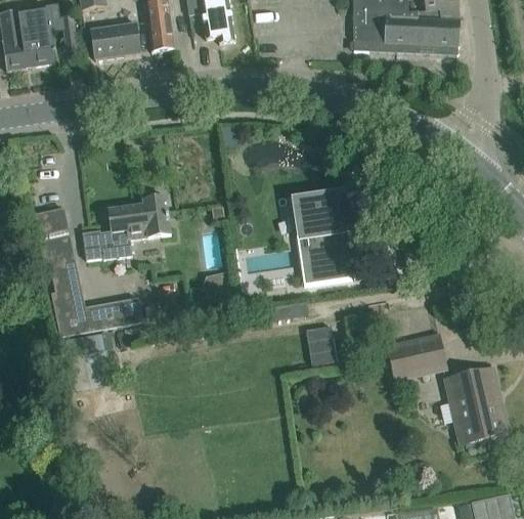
[(174,48),(168,0),(144,0),(151,51),(174,48)]
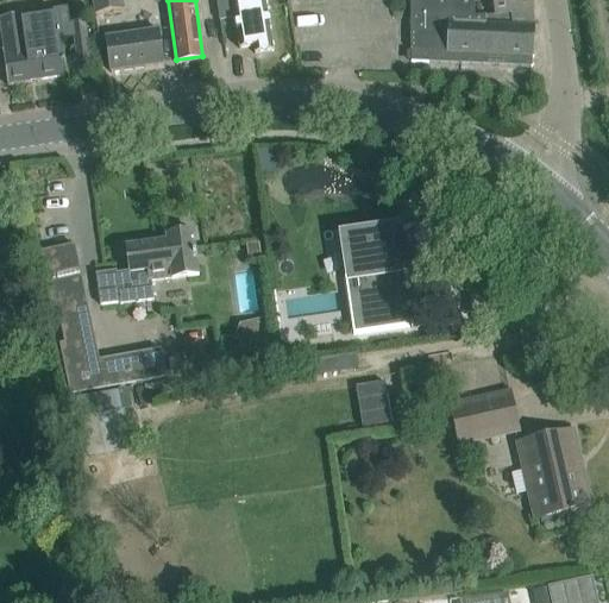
[(217,0),(220,16),(234,13),(239,43),(253,41),(255,49),(274,45),(267,0),(217,0)]
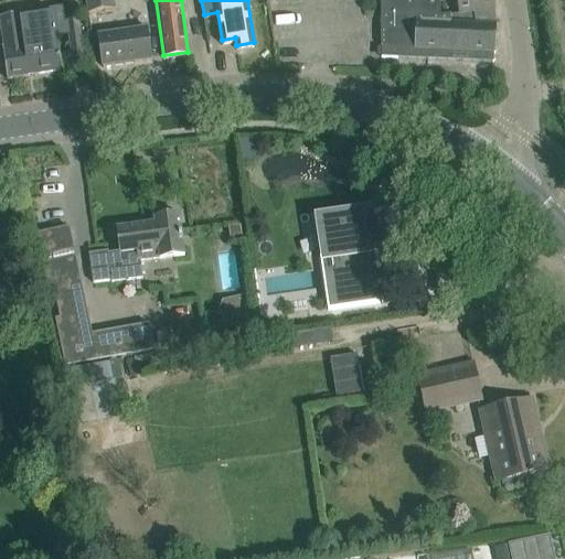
[(380,0),(381,43),(382,43),(381,53),(493,58),(493,49),(494,49),(496,20),(475,18),(473,8),(460,10),(459,9),(440,10),(440,0),(380,0)]
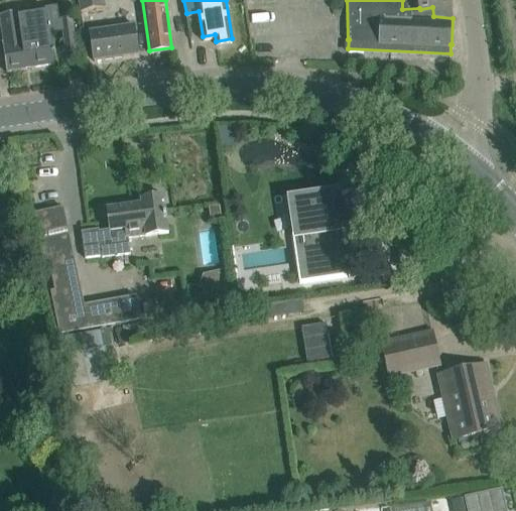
[(417,0),(419,8),(420,9),(432,7),(433,16),(453,18),(453,16),(449,0),(417,0)]
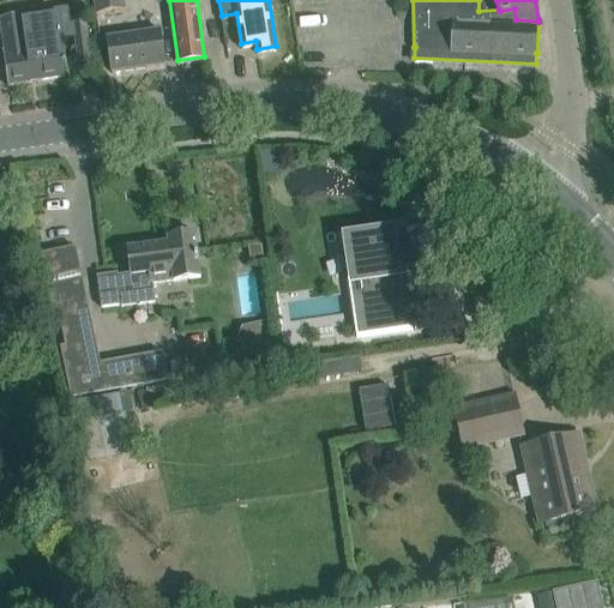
[(22,10),(0,12),(0,28),(2,46),(2,47),(7,82),(67,72),(62,41),(60,41),(59,35),(67,34),(65,20),(67,20),(65,7),(23,13),(22,10)]
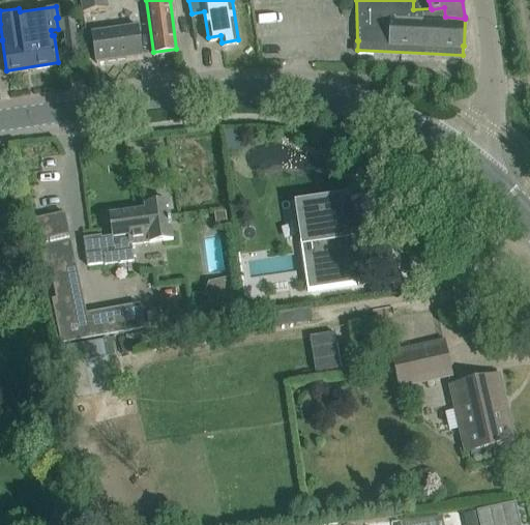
[(58,18),(56,18),(58,29),(63,28),(66,51),(79,49),(74,15),(61,16),(62,17),(58,18)]
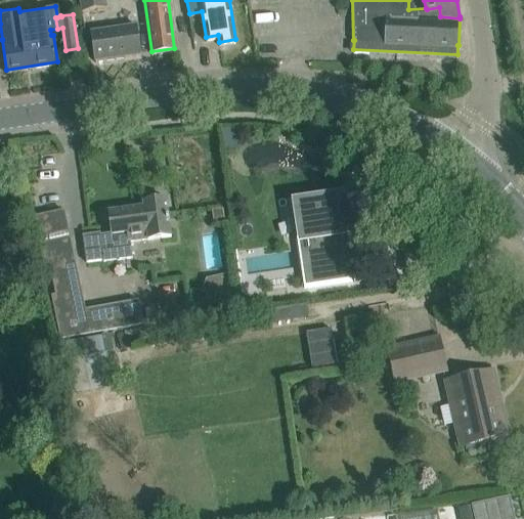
[(140,52),(135,22),(91,28),(95,58),(140,52)]
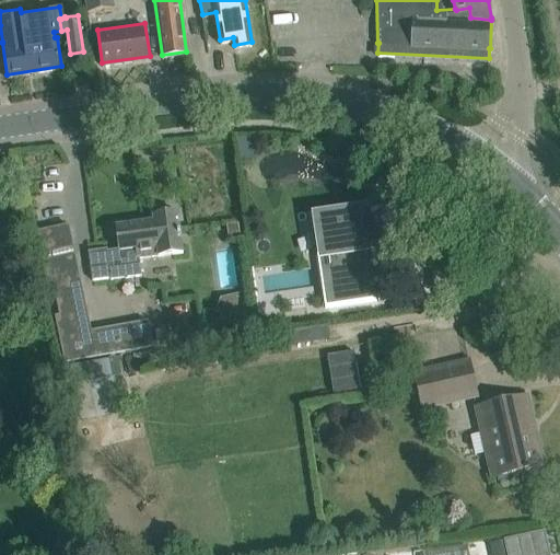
[(183,250),(177,209),(173,210),(173,208),(172,206),(171,205),(168,204),(166,203),(164,203),(162,204),(160,205),(159,206),(158,208),(158,210),(158,212),(152,214),(153,218),(116,223),(119,246),(107,247),(106,246),(89,249),(92,277),(109,275),(111,276),(139,273),(137,255),(183,250)]
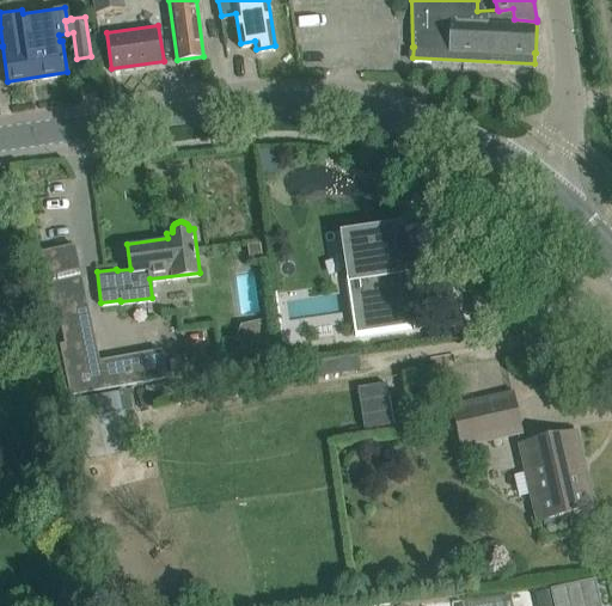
[(397,221),(343,230),(350,277),(360,276),(368,328),(368,330),(412,324),(411,322),(397,224),(397,221)]
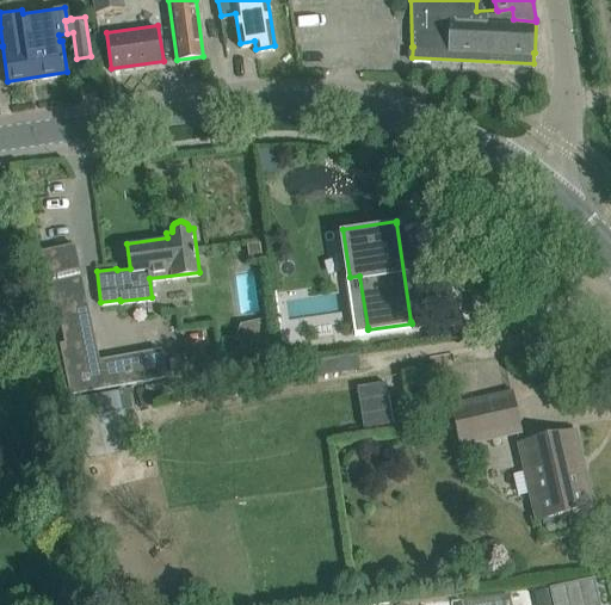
[(99,358),(74,241),(41,248),(48,284),(45,285),(51,312),(63,308),(66,316),(60,318),(65,339),(60,340),(71,389),(165,372),(160,347),(99,358)]
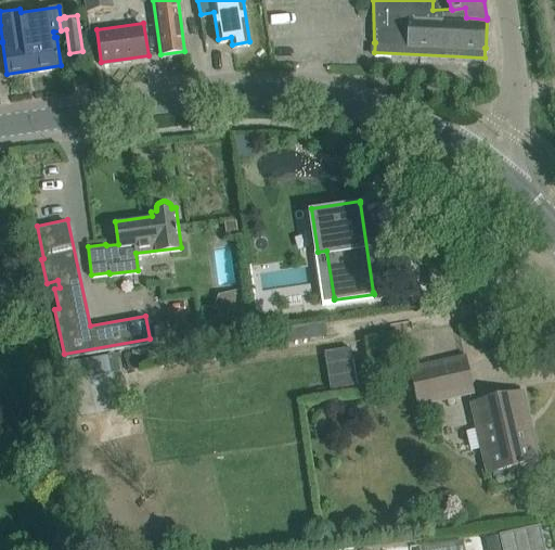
[(0,258),(11,256),(3,222),(0,224),(0,258)]
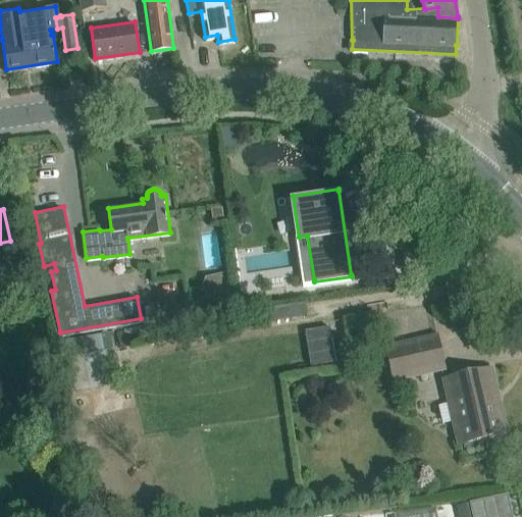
[(312,360),(342,358),(340,322),(310,324),(312,360)]
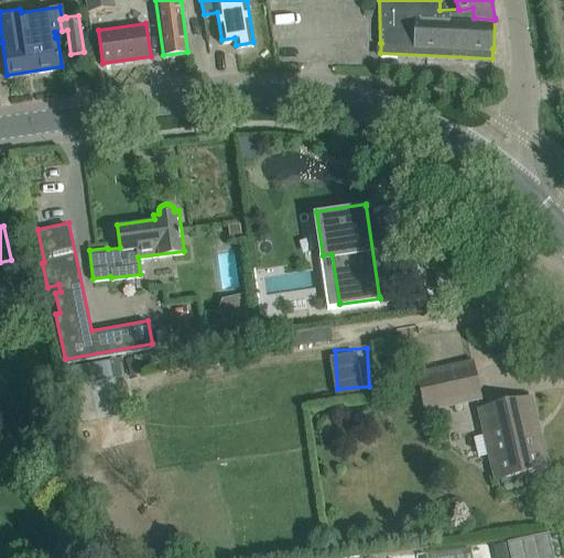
[(121,356),(97,357),(99,413),(123,412),(121,356)]
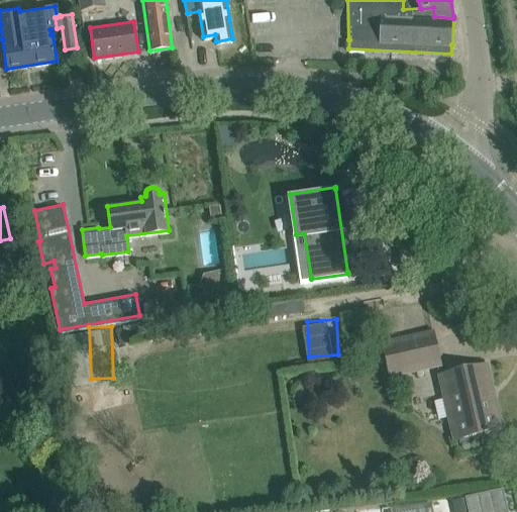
[(440,363),(433,328),(382,339),(390,374),(440,363)]
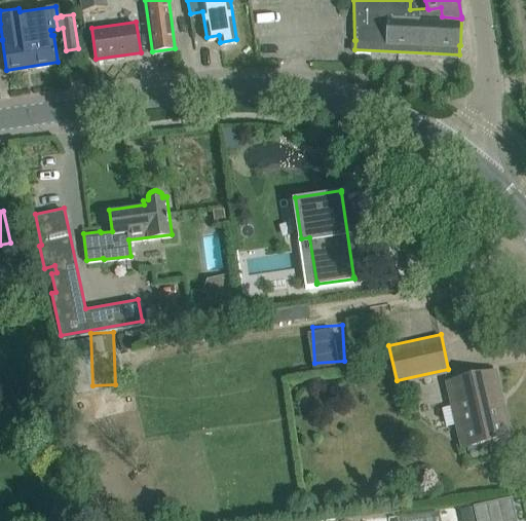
[(511,434),(495,369),(446,380),(460,445),(511,434)]
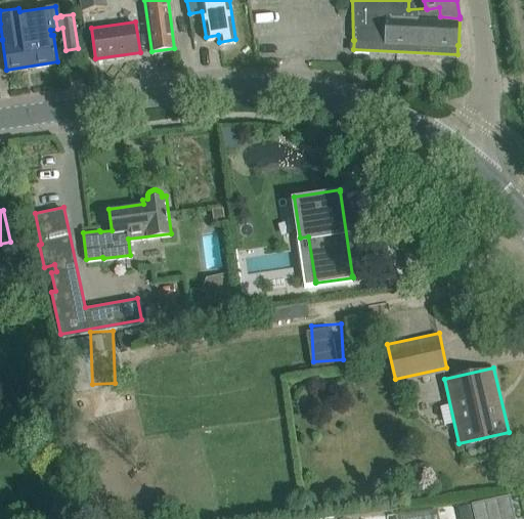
[(509,492),(471,501),(474,518),(510,518),(515,518),(509,492)]
